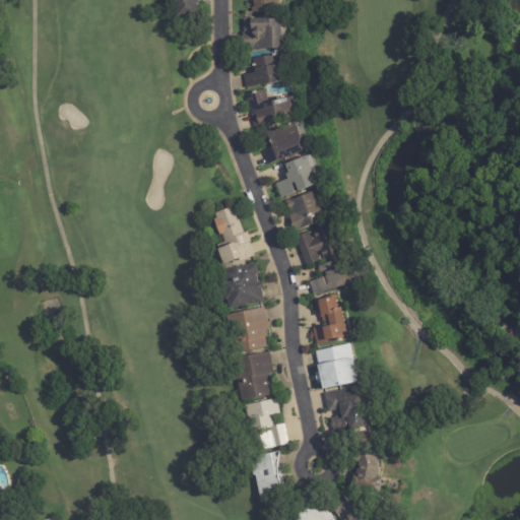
[(198,0),(198,4),(198,12),(177,12),(177,3),(172,3),(171,0),(198,0)]
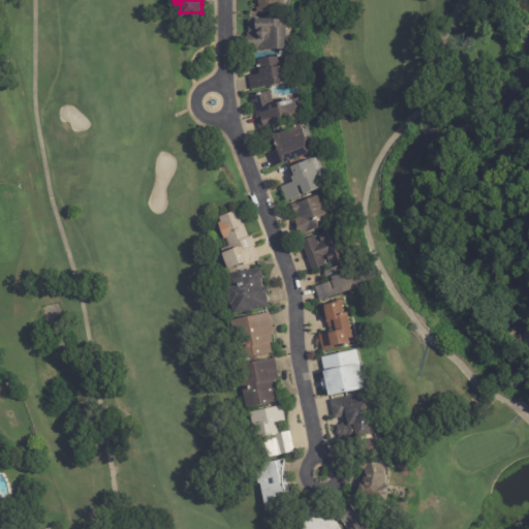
[(283,0),(283,12),(256,12),(256,8),(259,8),(259,4),(258,4),(258,0),(283,0)]
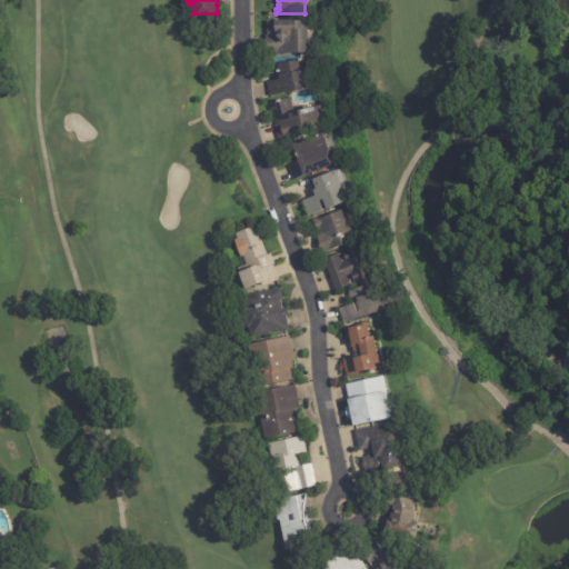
[(308,21),(308,32),(309,32),(309,52),(276,53),(276,55),(266,55),(266,36),(267,36),(267,22),(273,22),(273,20),(308,21)]
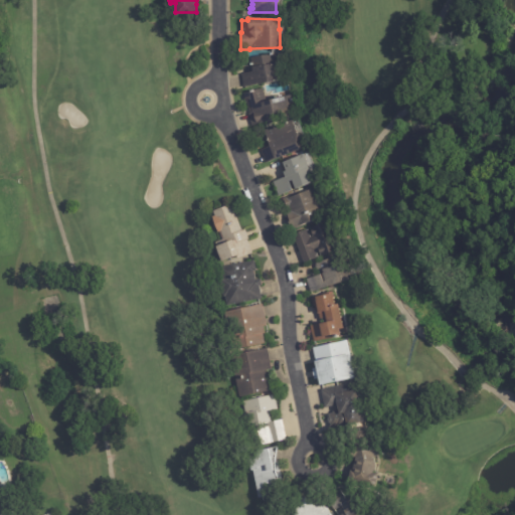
[(279,81),(279,82),(243,88),(241,74),(252,72),(249,57),(275,53),(279,81)]
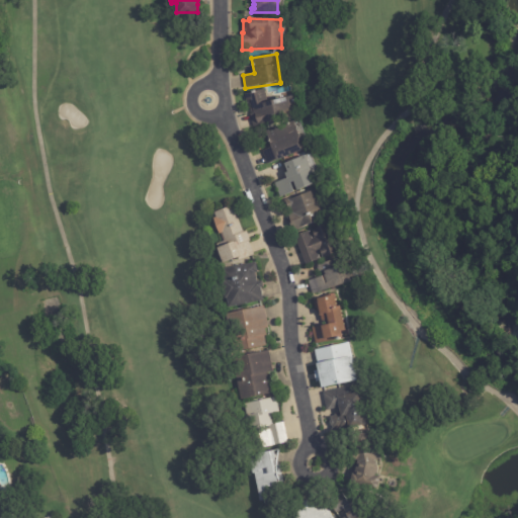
[(264,91),(268,103),(290,97),(292,107),(290,107),(293,116),(253,127),(250,115),(253,114),(249,101),(246,102),(245,96),(264,91)]
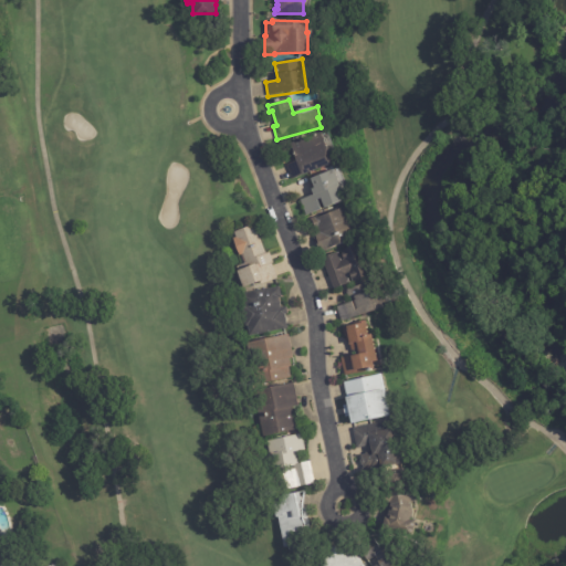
[(292,179),(287,167),(296,164),(293,154),(296,153),(293,145),(320,134),(321,136),(327,134),(338,163),(292,180),(292,179)]
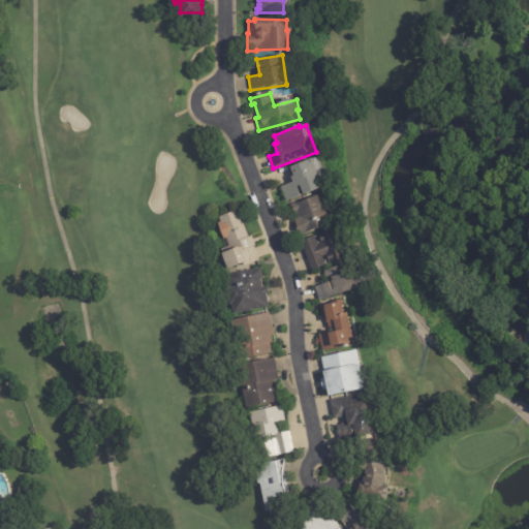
[(281,188),(292,184),(290,178),(293,177),(290,167),(312,160),(310,156),(316,154),(329,186),(322,188),(303,195),(300,187),(297,188),(300,197),(286,203),(281,188)]
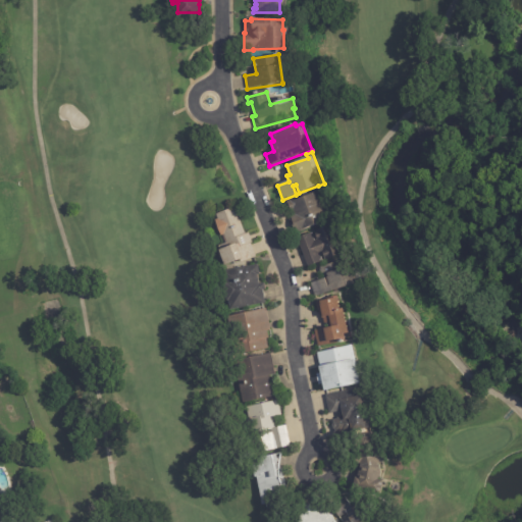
[(330,220),(305,229),(306,231),(296,236),(290,217),(294,215),(293,212),(291,213),(289,205),(291,204),(291,203),(319,192),(319,194),(320,193),(330,220)]
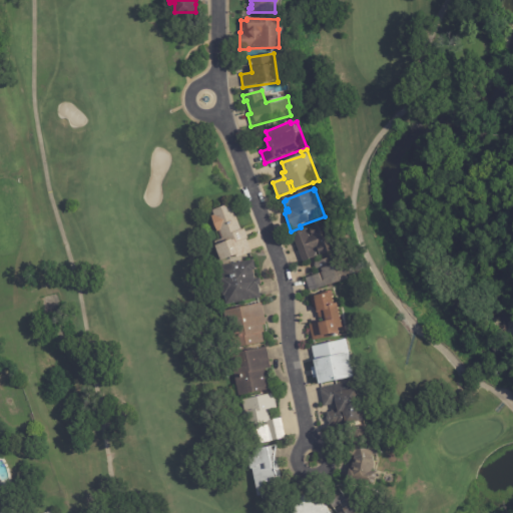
[(245,233),(247,240),(246,240),(251,253),(236,260),(234,257),(219,262),(214,247),(224,243),(220,233),(217,234),(211,218),(213,217),(212,212),(230,205),(240,231),(243,230),(245,233)]
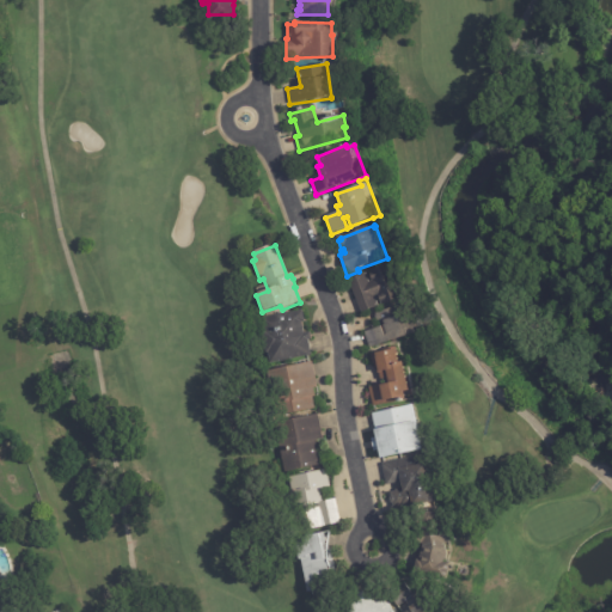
[(361,313),(348,281),(366,274),(368,282),(372,281),(369,276),(372,275),(369,270),(385,264),(398,299),(381,306),(378,297),(374,298),(378,307),(361,313)]
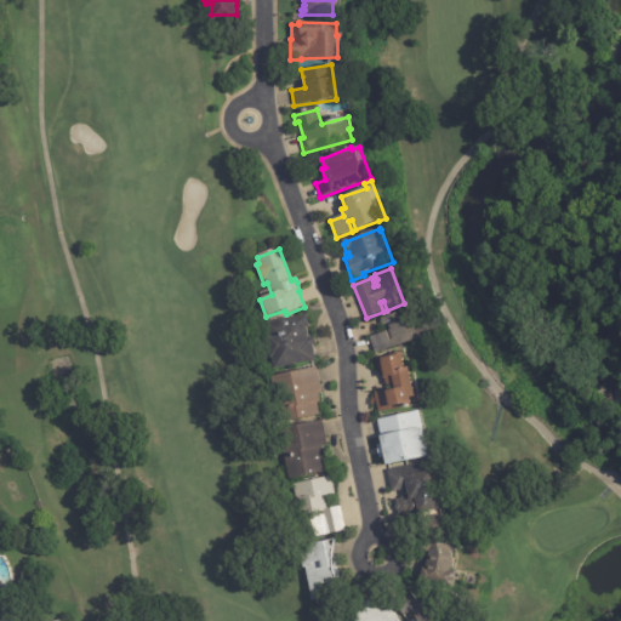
[(375,353),(370,339),(387,332),(382,319),(403,312),(406,320),(421,315),(428,336),(376,355),(375,353)]
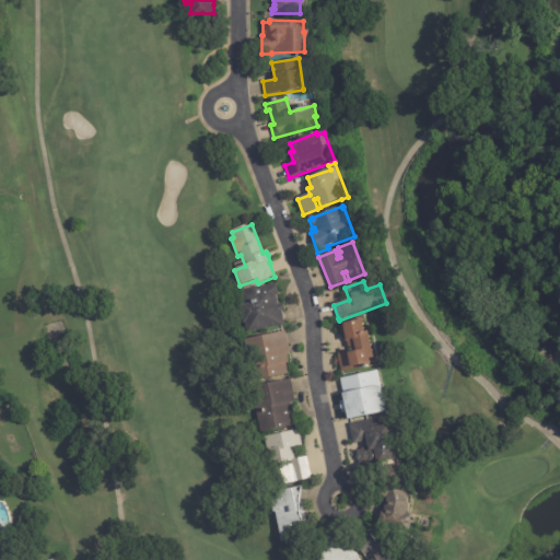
[(276,295),(278,305),(283,304),(284,311),(281,312),(283,326),(245,333),(244,324),(243,324),(240,305),(241,305),(238,291),(277,284),(278,295),(276,295)]
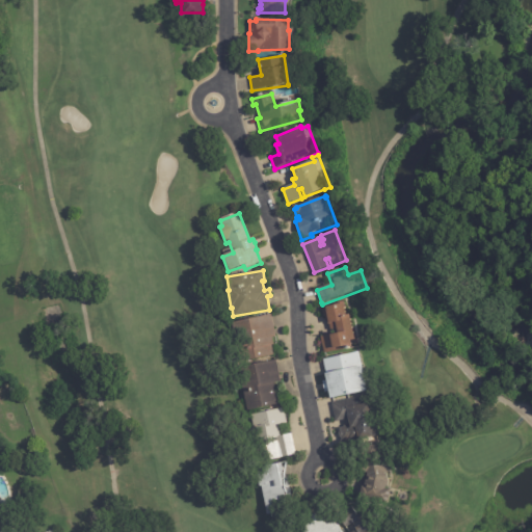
[(351,328),(354,340),(349,341),(351,349),(335,352),(334,352),(323,354),(320,337),(330,335),(328,324),(327,321),(325,321),(324,317),(323,318),(321,308),(343,303),(345,315),(349,315),(351,328)]
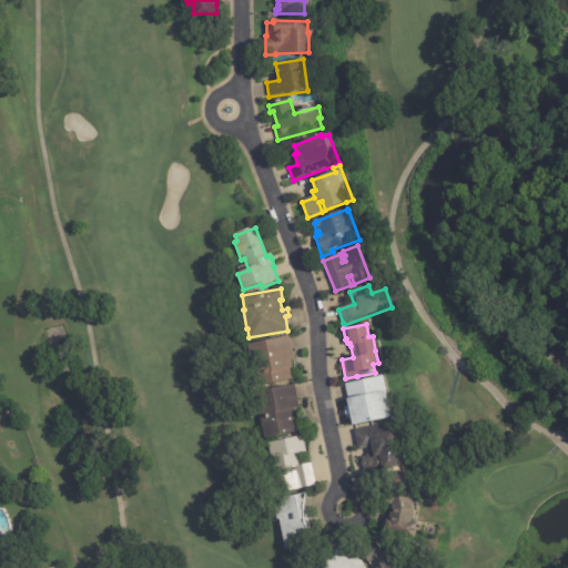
[(290,338),(294,359),(290,361),(292,368),(290,369),(291,379),(263,386),(259,367),(252,368),(247,345),(288,336),(290,338)]
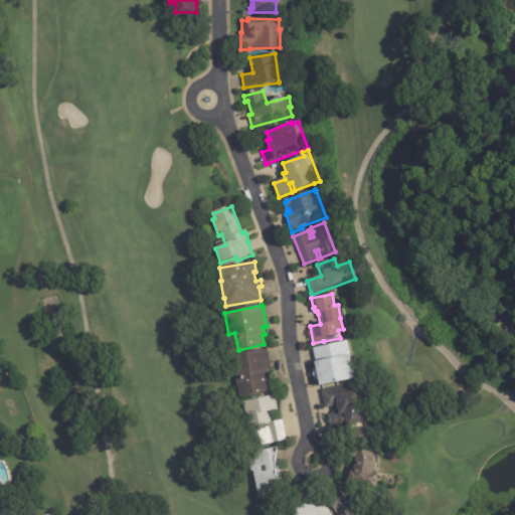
[(313,377),(312,373),(316,372),(315,371),(312,372),(311,369),(315,369),(313,362),(315,362),(312,349),(347,341),(350,356),(349,357),(353,379),(318,386),(317,379),(314,380),(313,377)]
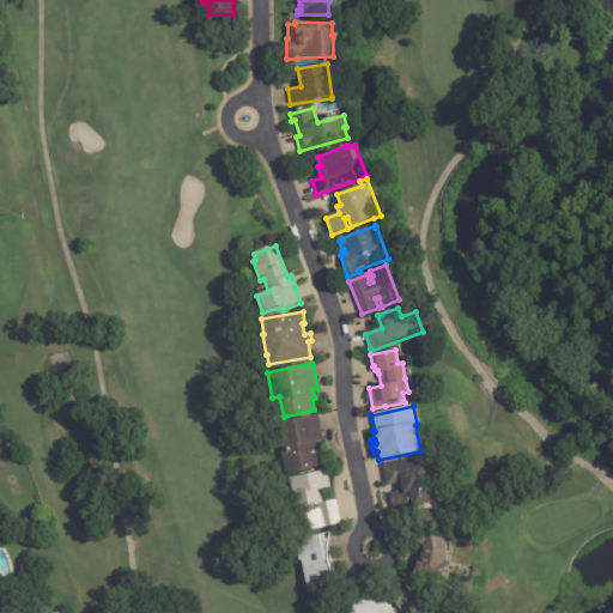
[(317,418),(322,439),(315,441),(320,466),(284,474),(274,425),(317,416),(317,418)]
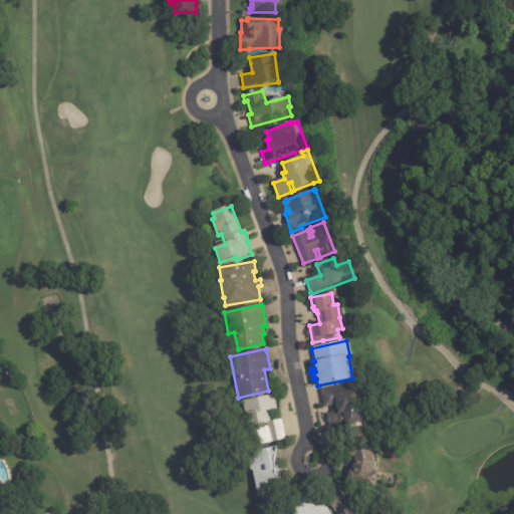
[(354,383),(362,422),(343,426),(341,415),(337,416),(335,406),(324,409),(320,390),(354,382),(354,383)]
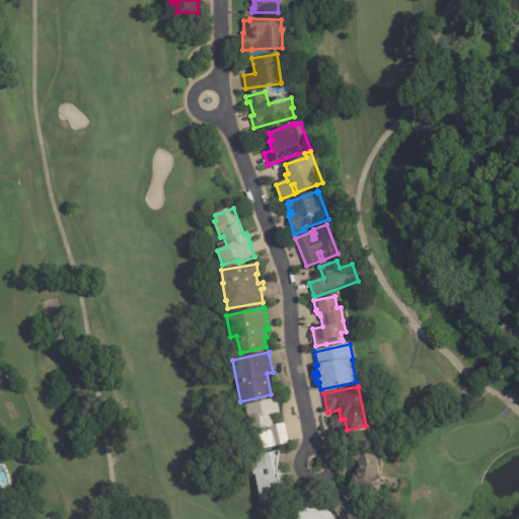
[(284,425),(288,444),(254,451),(244,405),(276,398),(279,413),(271,415),(274,426),(284,424),(284,425)]
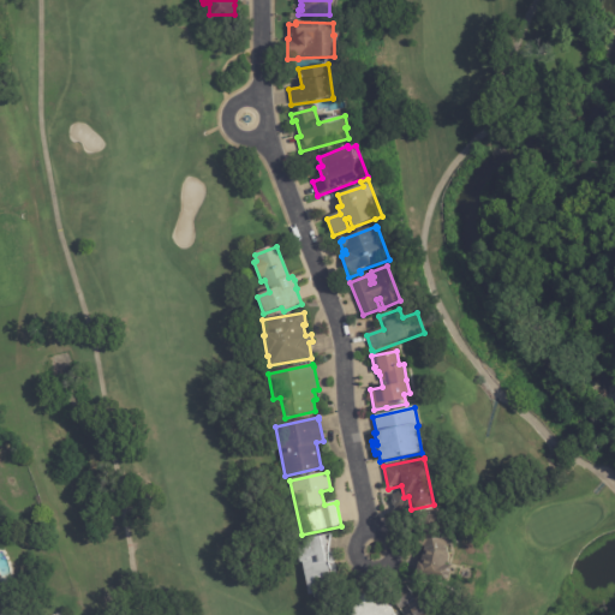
[(418,571),(424,547),(418,548),(417,541),(419,539),(413,517),(436,511),(446,544),(436,580),(417,577),(418,571)]
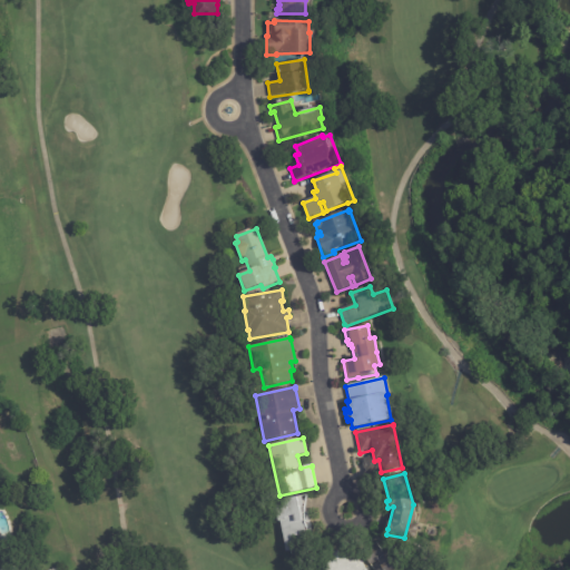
[(310,498),(306,505),(305,513),(305,518),(307,526),(310,533),(312,538),(315,541),(321,547),(288,552),(283,522),(279,522),(277,514),(281,513),(278,501),(311,495),(310,498)]
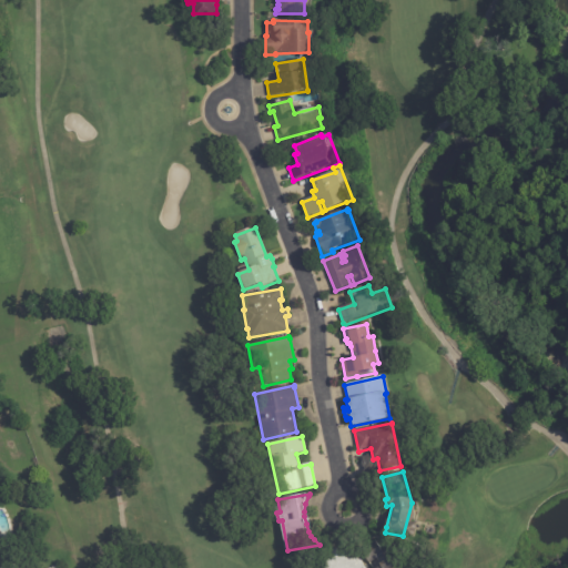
[(377,567),(379,567),(377,565),(378,565),(375,560),(368,565),(359,551),(374,541),(383,553),(381,554),(385,560),(388,558),(394,566),(403,559),(409,567),(377,567)]
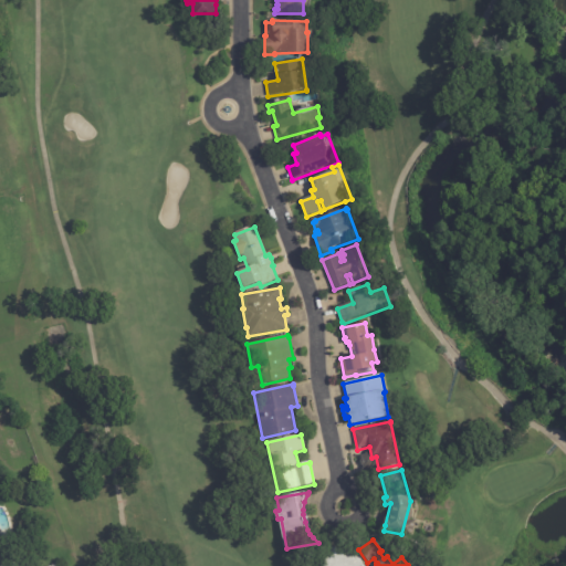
[(329,546),(336,547),(338,547),(339,547),(339,548),(359,554),(358,558),(363,559),(364,565),(325,565),(328,554),(327,554),(329,546)]
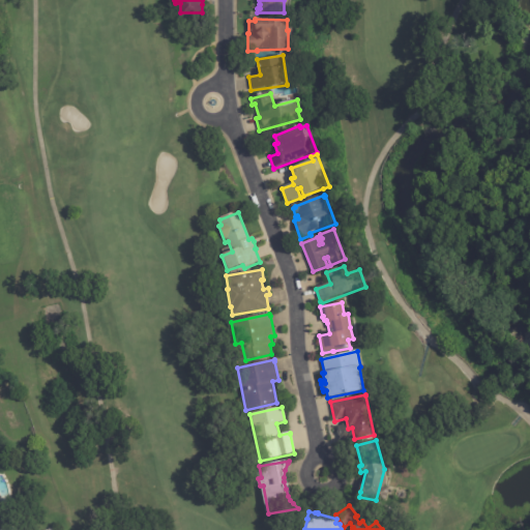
All buildings are outlined.
